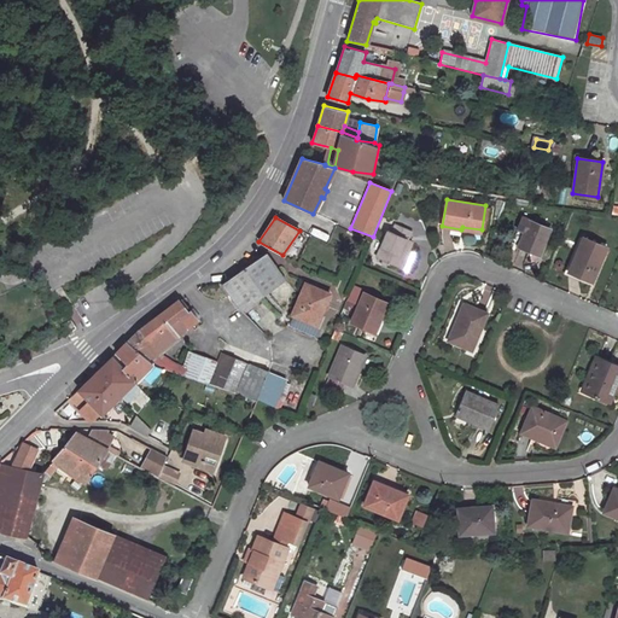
[(549,228),(523,217),(518,228),(525,232),(518,246),(538,256),(549,228)]
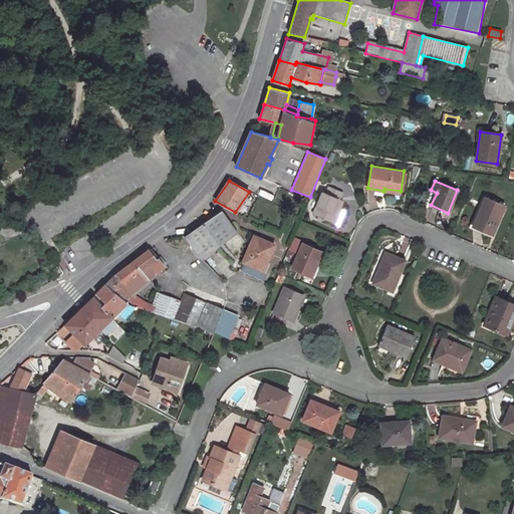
[(322,192),(313,215),(332,223),(342,200),(339,199),(342,193),(329,186),(326,193),(322,192)]
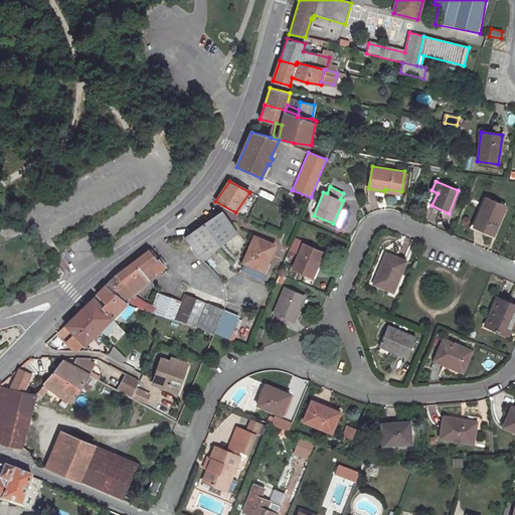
[(260,190),(258,195),(271,202),(273,197),(260,190)]
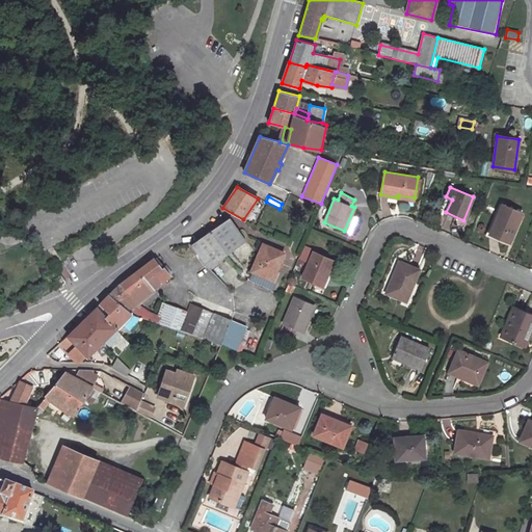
[(503,205),(489,235),(510,244),(523,213),(503,205)]
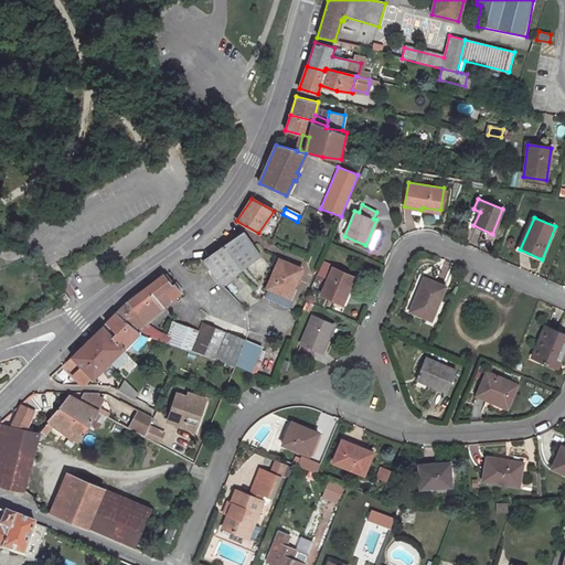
[(219,284),(260,256),(243,232),(202,259),(219,284)]
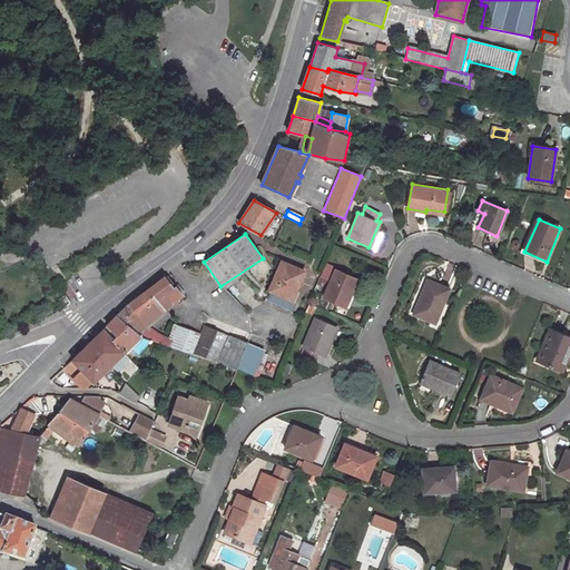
[(282,262),(269,291),(291,300),(295,291),(296,288),(304,271),(282,262)]
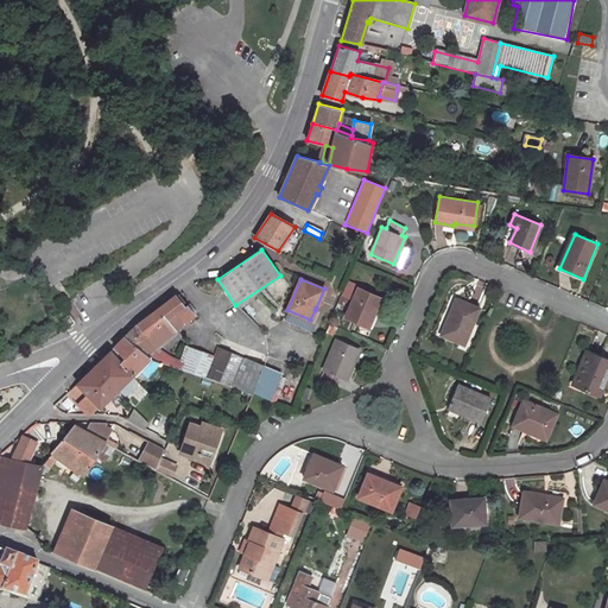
[(359,287),(346,317),(369,328),(381,298),(359,287)]
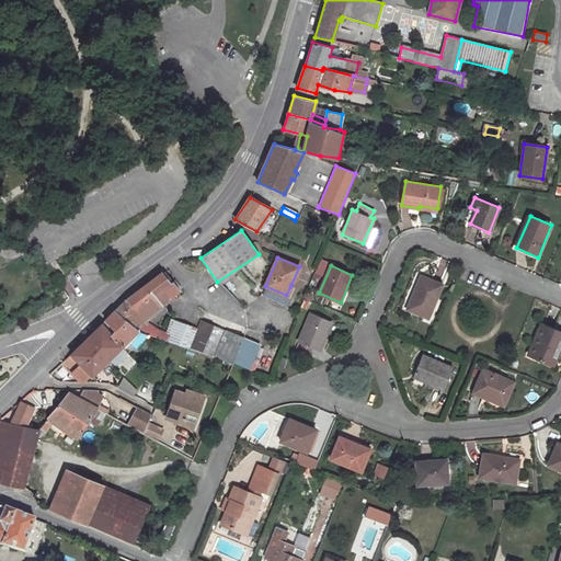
[(161,273),(145,285),(160,306),(176,293),(161,273)]
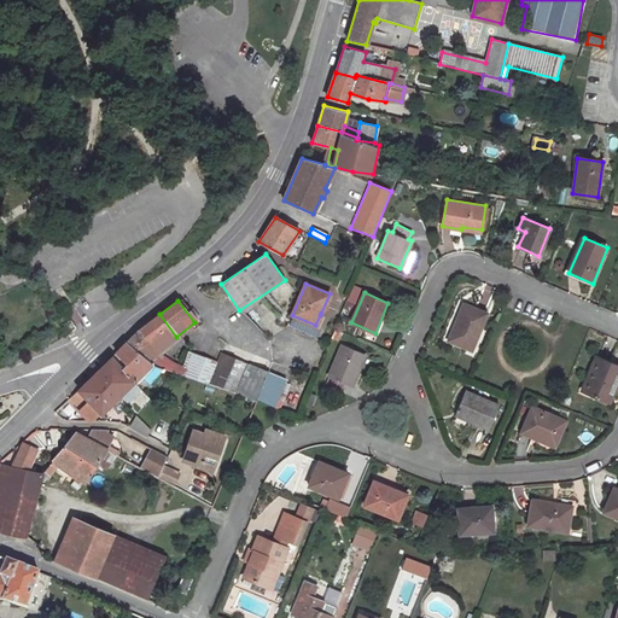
[(464,304),(458,319),(461,320),(452,342),(471,350),(487,314),(464,304)]
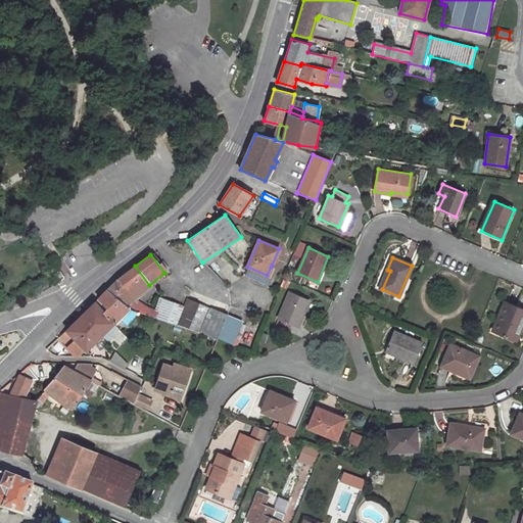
[(135,266),(126,272),(134,283),(133,283),(141,292),(149,285),(135,266)]
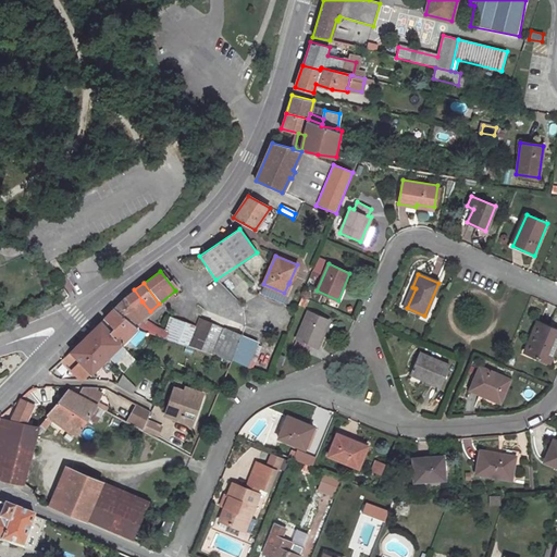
[(284,293),(263,284),(259,295),(281,304),(285,294),(284,293)]
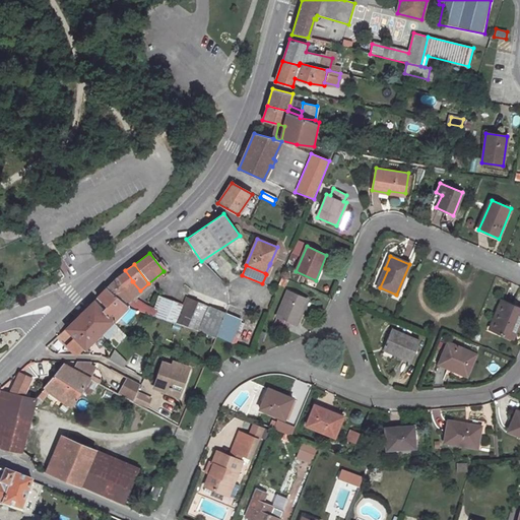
[(60,268),(49,274),(53,282),(64,276),(60,268)]
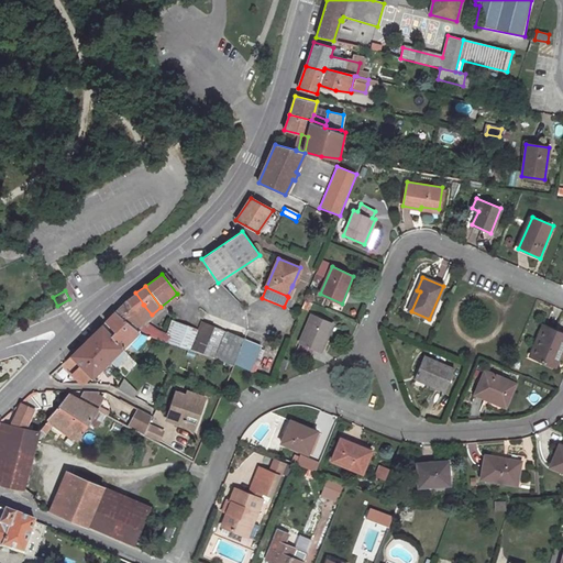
[(417,290),(408,310),(411,311),(420,291),(417,290)]
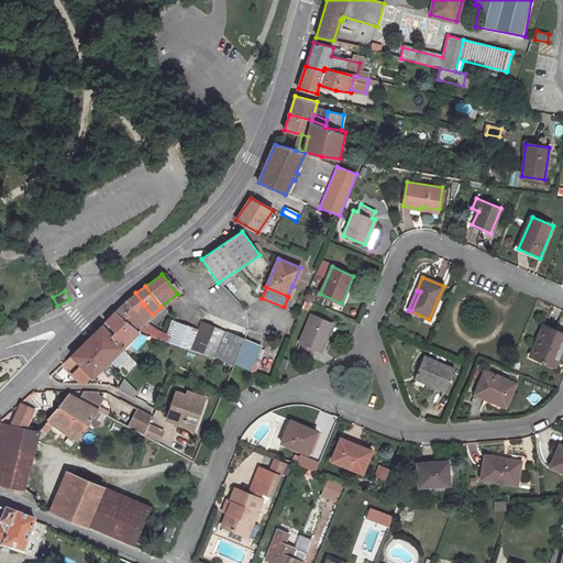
[(156,330),(144,321),(152,315),(143,305),(144,305),(135,293),(130,297),(116,311),(140,331),(142,333),(168,342),(170,335),(167,333),(156,330)]
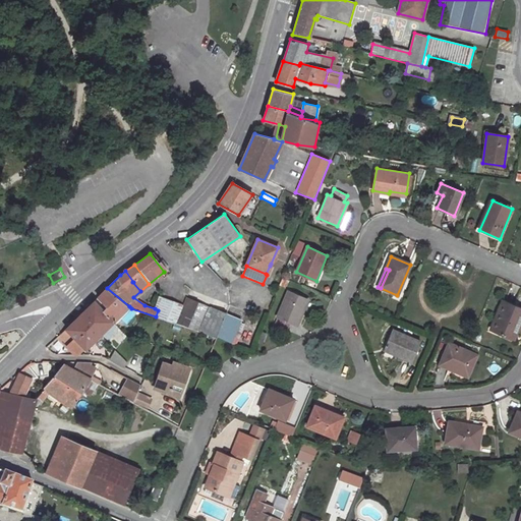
[(107,288),(93,302),(113,322),(129,306),(107,288)]
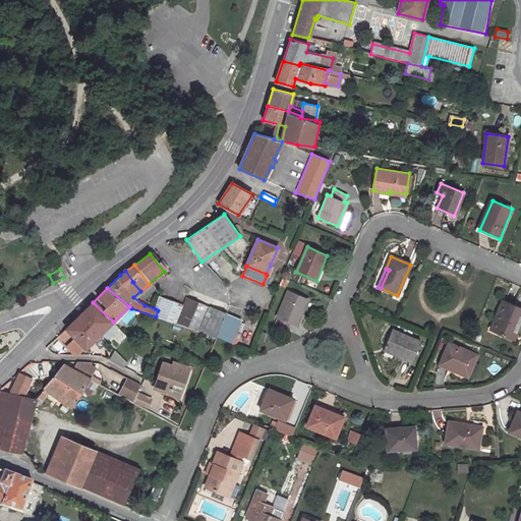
[(288,291),(274,325),(287,330),(290,323),(297,326),(308,300),(288,291)]
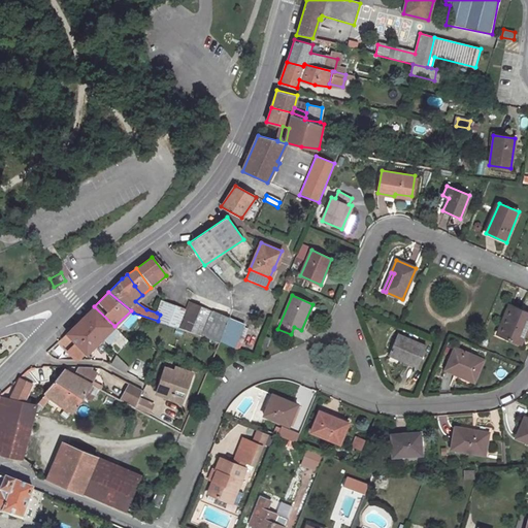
[(186,311),(178,328),(220,341),(229,317),(189,301),(186,311)]
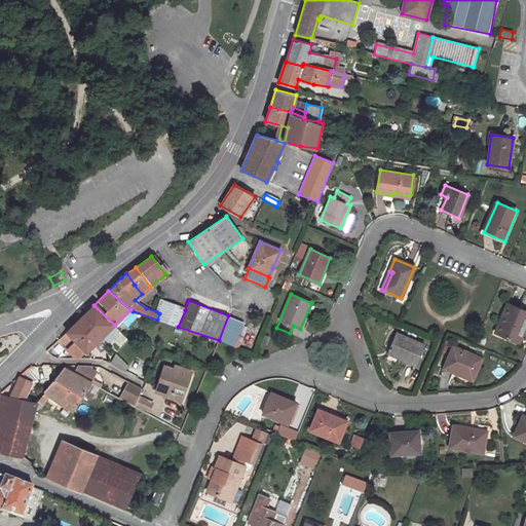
[(159,313),(157,320),(178,327),(185,310),(164,302),(159,313)]
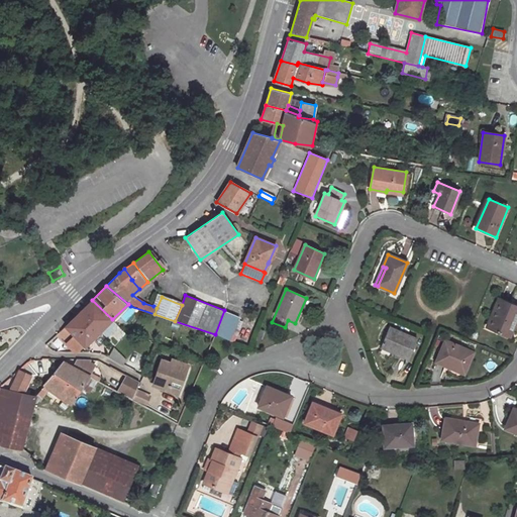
[(516,306),(500,299),(488,326),(509,335),(516,317),(516,306)]
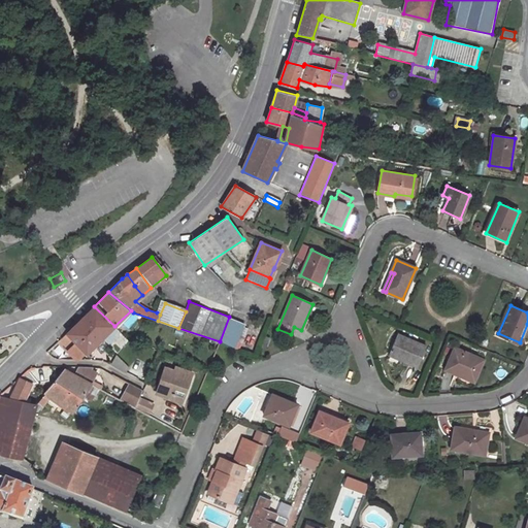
[(94,306),(68,331),(60,338),(59,339),(68,350),(69,349),(77,356),(79,357),(85,352),(86,354),(103,337),(107,341),(119,331),(114,326),(94,306)]
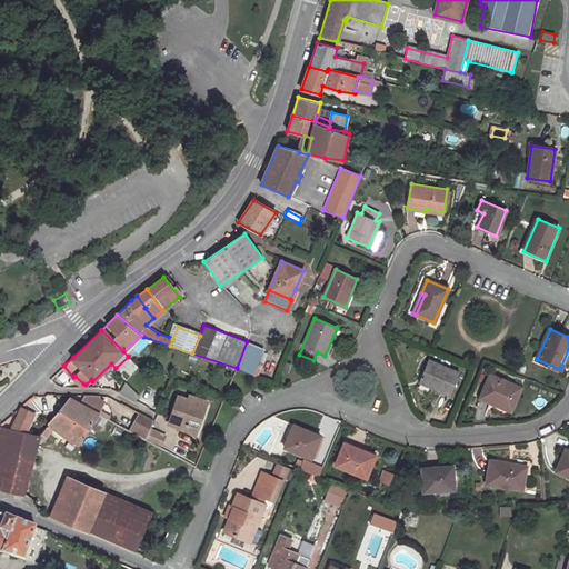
[(142,339),(133,349),(138,353),(147,345),(142,339)]
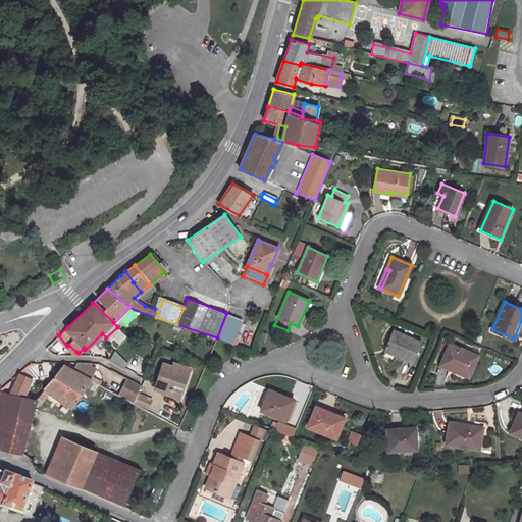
[(393,330),(384,351),(413,362),(421,343),(393,330)]
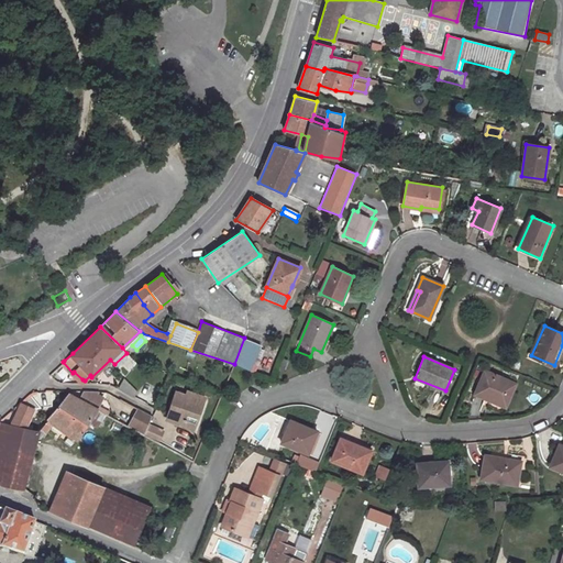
[(485,371),(475,395),(485,398),(486,397),(507,405),(516,383),(485,371)]
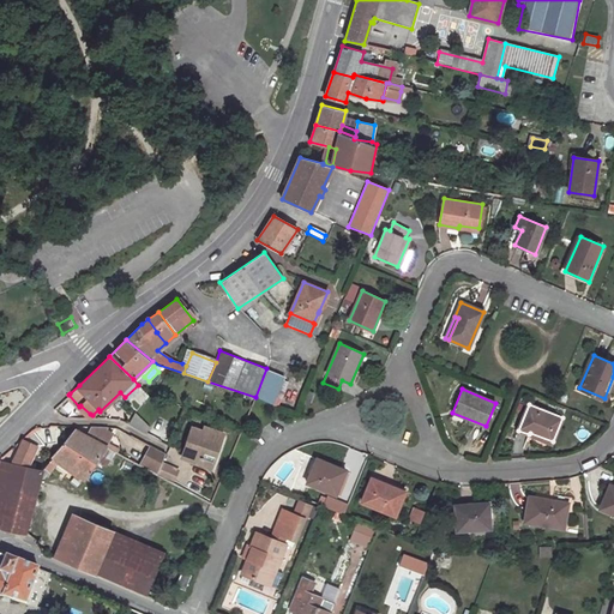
[(130,423),(148,433),(151,427),(136,413),(130,423)]
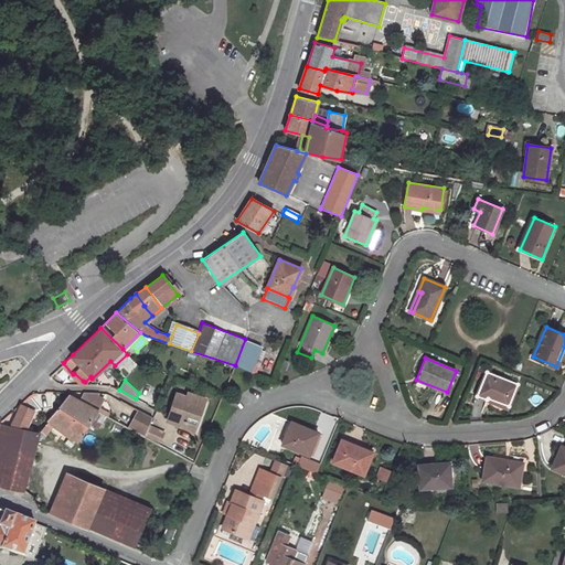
[(177,393),(167,420),(183,426),(184,422),(195,426),(205,398),(189,393),(187,396),(177,393)]
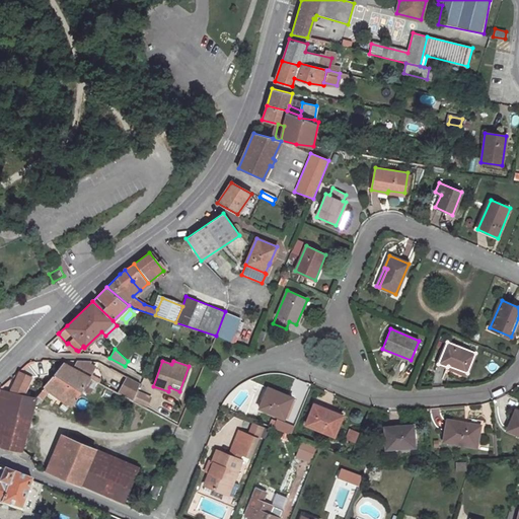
[(63,362),(57,369),(83,387),(90,377),(89,377),(95,367),(89,364),(83,364),(81,366),(76,363),(73,368),(63,362)]
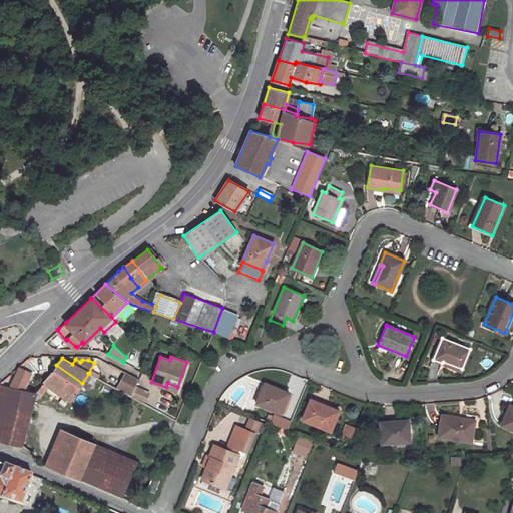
[(443,362),(442,363),(461,371),(462,369),(443,362)]
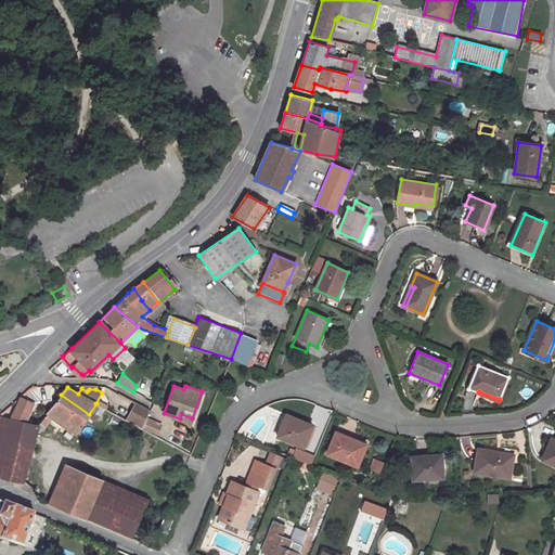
[(0,475),(23,481),(37,430),(40,434),(52,417),(76,434),(89,414),(61,395),(36,424),(25,422),(0,415),(0,475)]
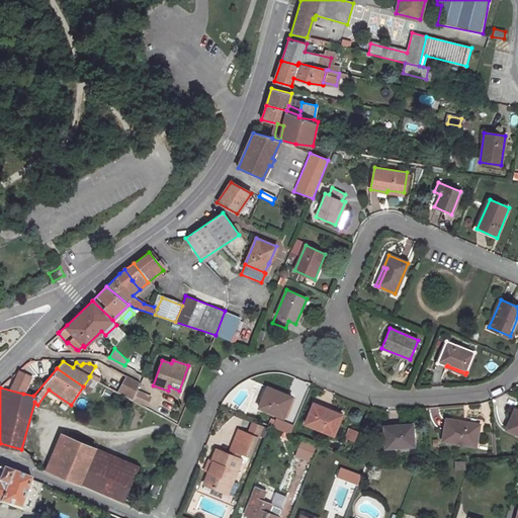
[(18,371),(9,391),(23,394),(31,376),(18,371)]
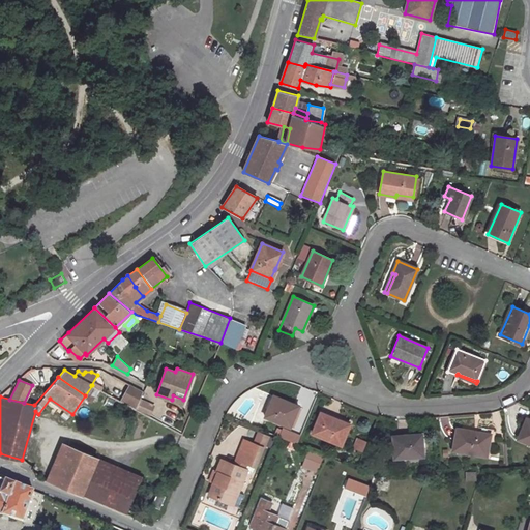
[(130,385),(122,401),(136,409),(140,399),(143,392),(130,385)]
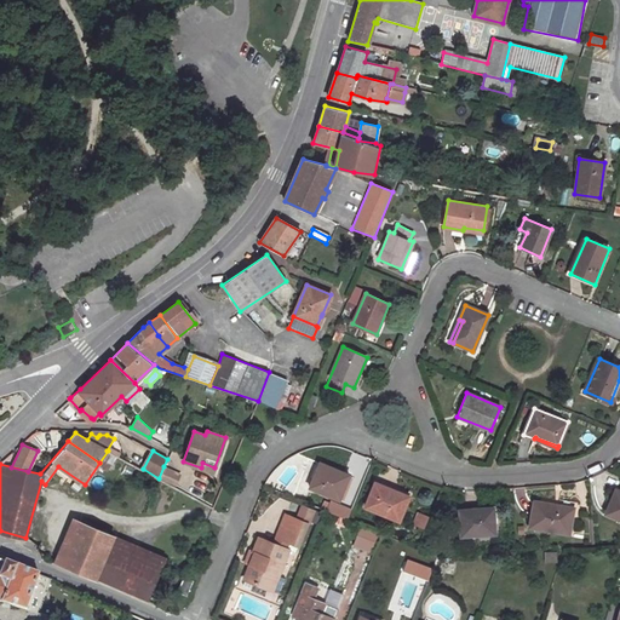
[(320,464),(309,487),(339,499),(349,475),(320,464)]
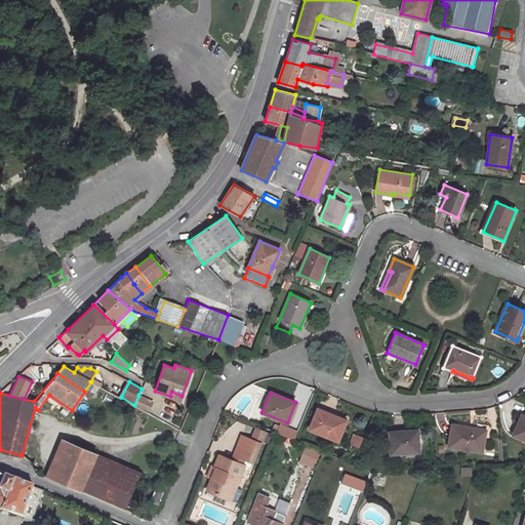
[(138,395),(134,405),(149,410),(152,401),(138,395)]
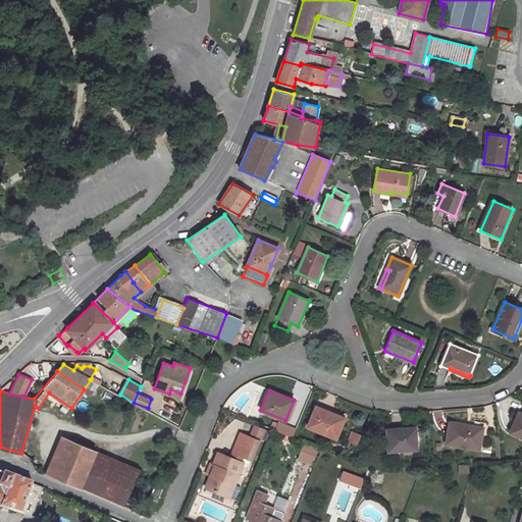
[(316,406),(308,427),(335,438),(345,418),(316,406)]
